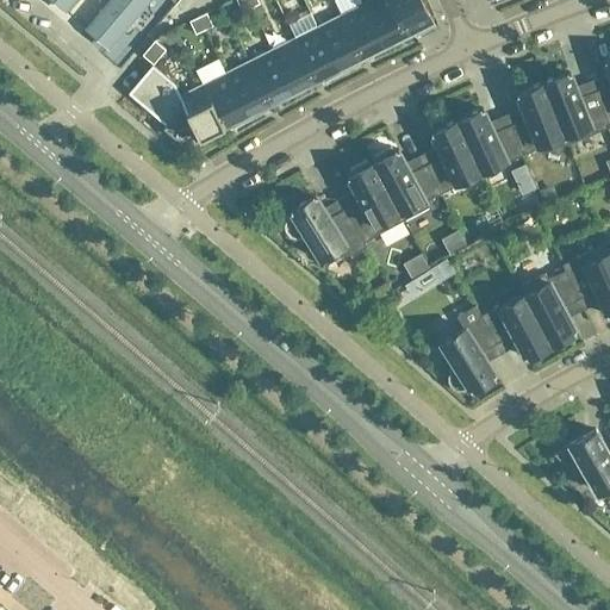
[(44,0),(64,17),(78,0),(44,0)]
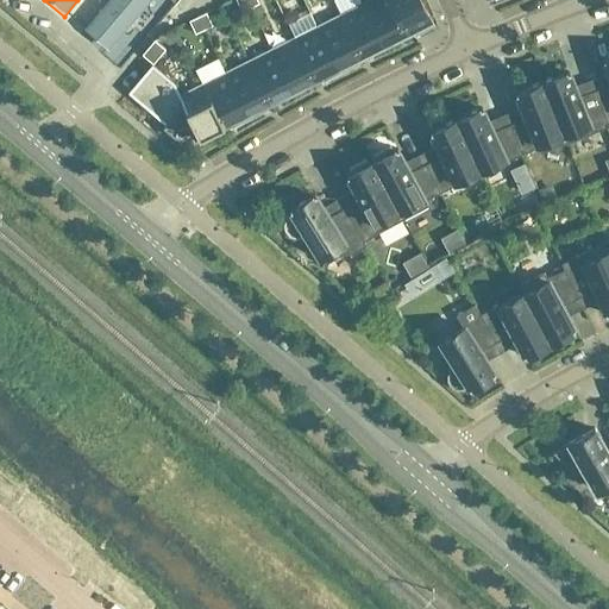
[(108,51),(150,0),(111,0),(85,32),(108,51)]
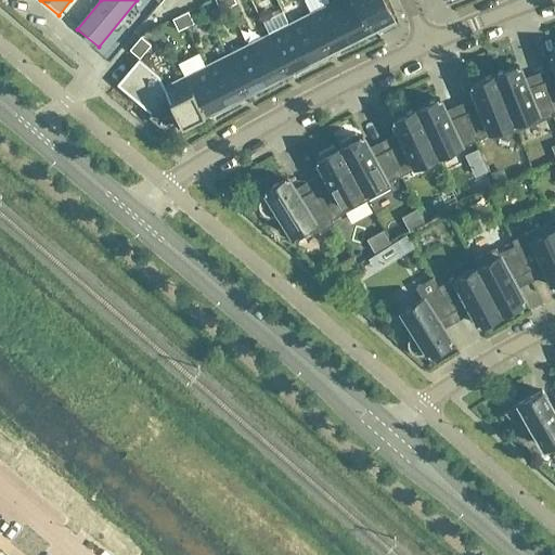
[(150,0),(160,9),(168,0),(150,0)]
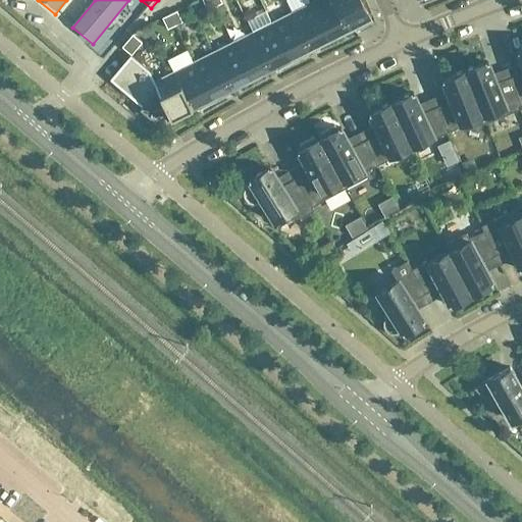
[(213,6),(210,0),(201,0),(206,9),(213,6)]
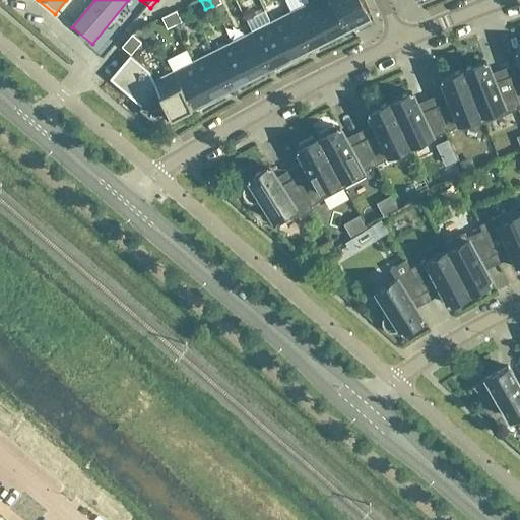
[(346,27),(332,0),(317,0),(311,3),(328,40),(343,31),(342,29),(346,27)]
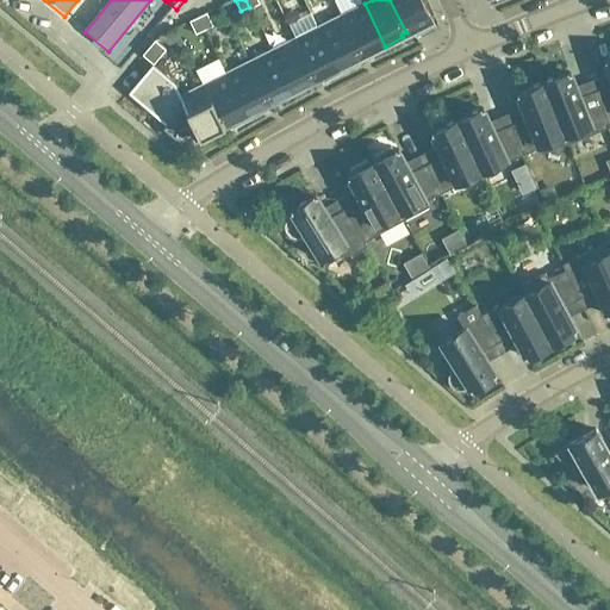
[(433,25),(419,0),(390,0),(406,32),(416,27),(418,32),(433,25)]
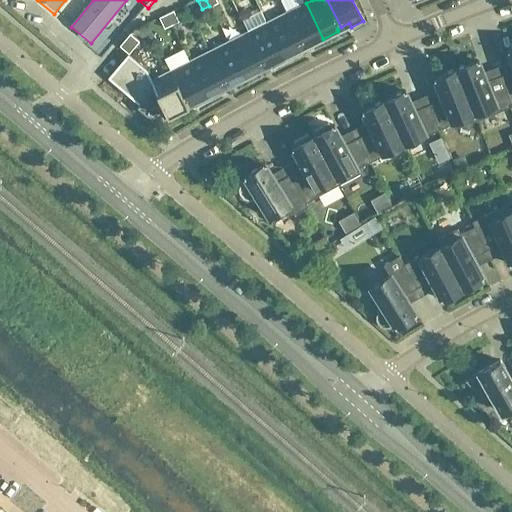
[(323,39),(306,3),(286,13),(302,46),(307,44),(308,47),(323,39)]
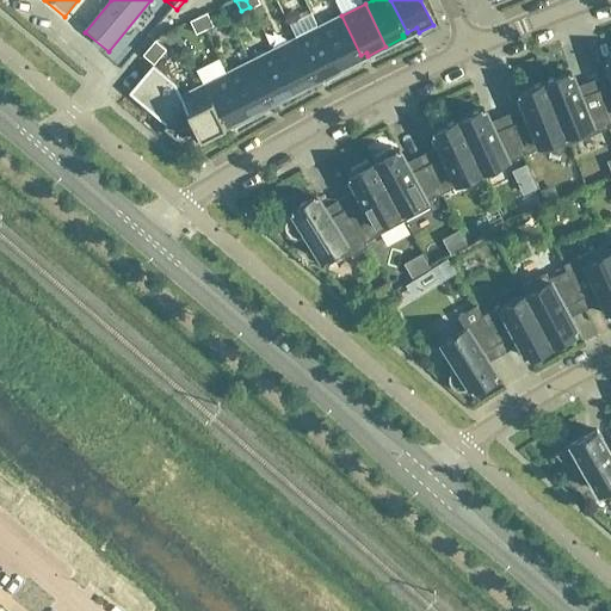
[(213,25),(207,12),(197,17),(204,30),(213,25)]
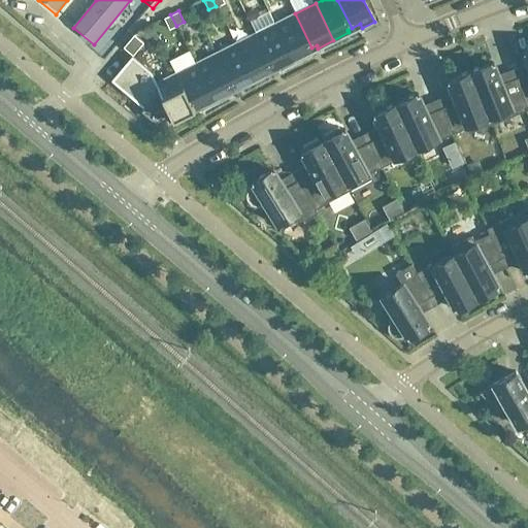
[(311,47),(295,13),(275,24),(295,62),(305,57),(303,52),(311,47)]
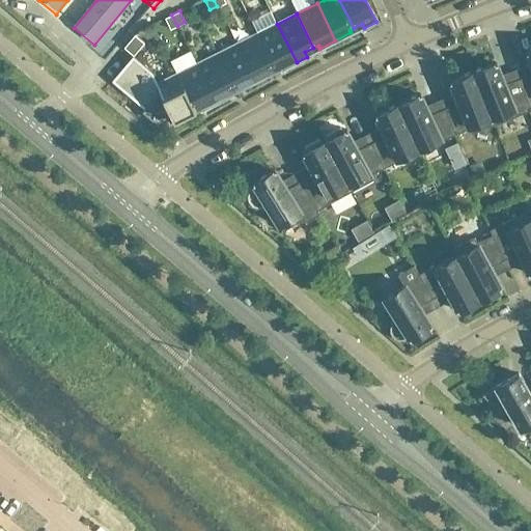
[(177,26),(171,15),(164,18),(169,29),(177,26)]
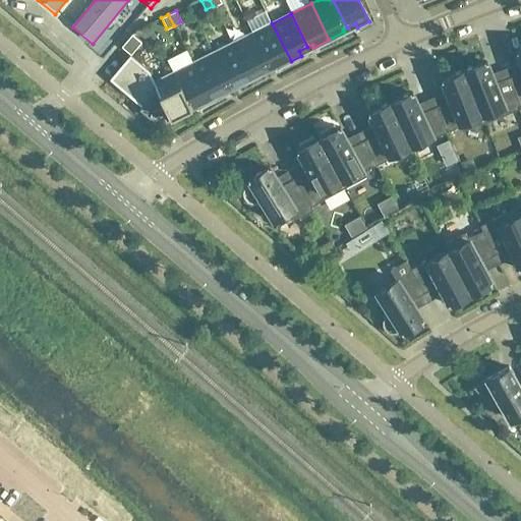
[(291,61),(272,23),(253,32),(251,34),(269,67),(277,63),(279,67),(291,61)]
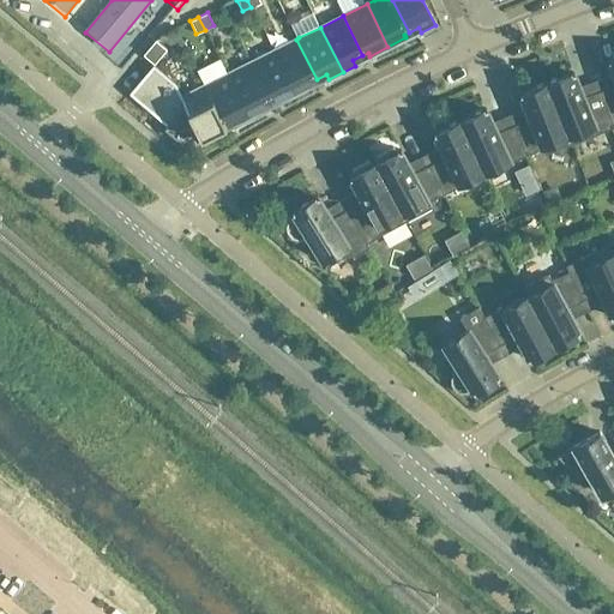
[(317,79),(296,40),(275,50),(296,92),(313,84),(312,82),(317,79)]
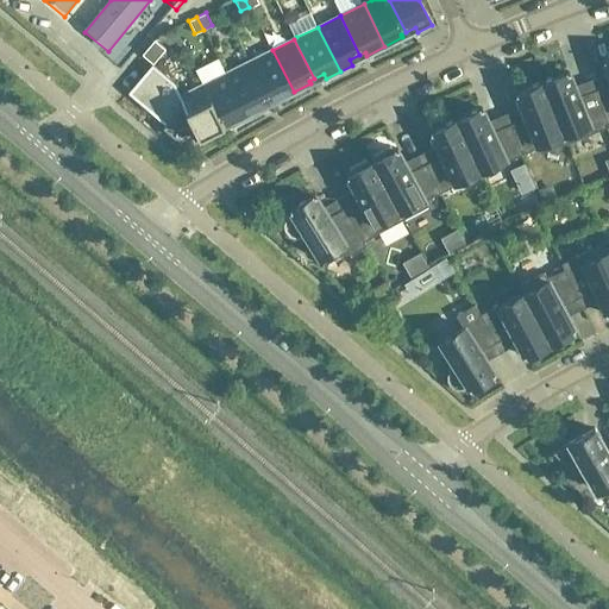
[(154,41),(142,55),(151,64),(164,49),(154,41)]
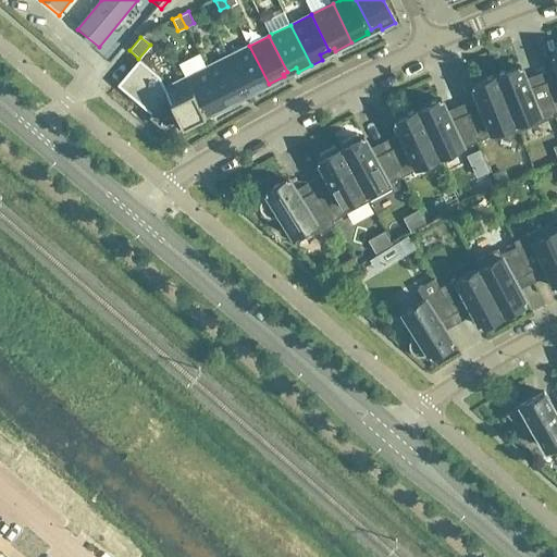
[(269,84),(249,46),(229,57),(246,93),(249,90),(251,93),(269,84)]
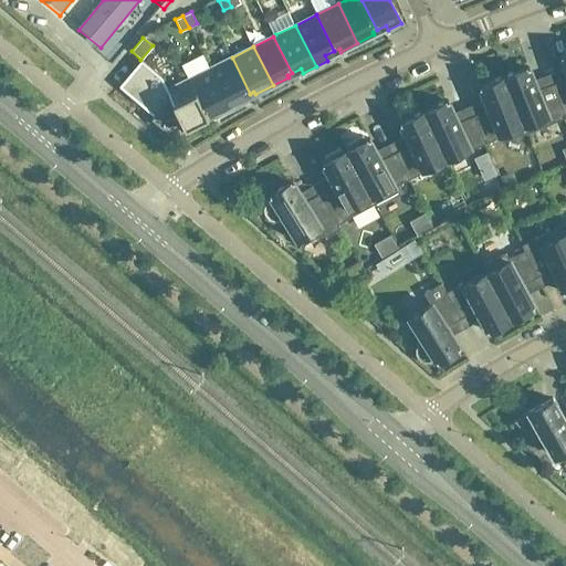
[(565,46),(563,49),(565,53),(561,54),(565,72),(565,79),(553,84),(564,116),(565,115),(565,46)]
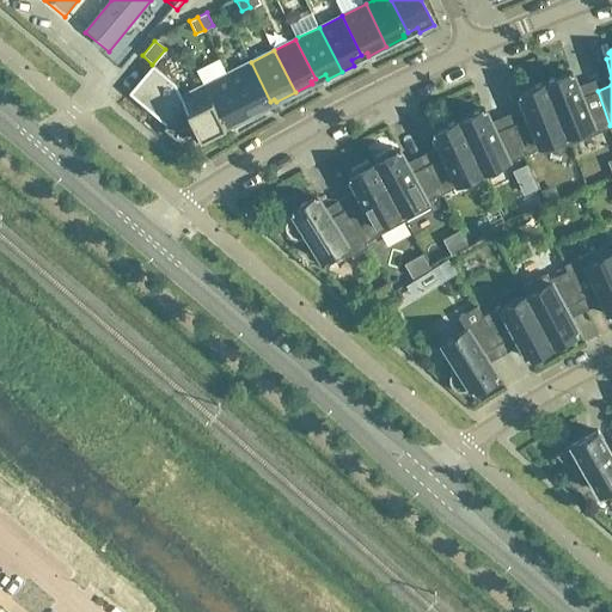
[(270,102),(251,62),(228,73),(250,118),(262,112),(259,106),(270,102)]
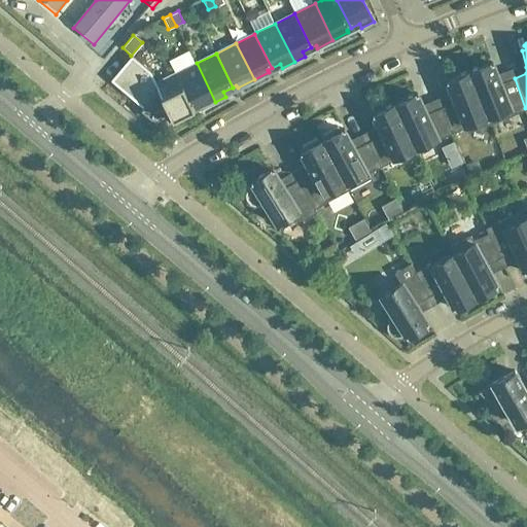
[(172,117),(148,70),(131,56),(110,80),(148,112),(146,115),(157,126),(172,117)]
